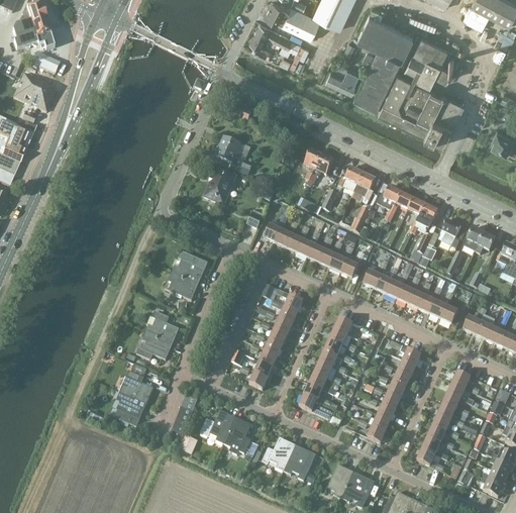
[(0,0),(0,4),(12,10),(16,0),(0,0)]
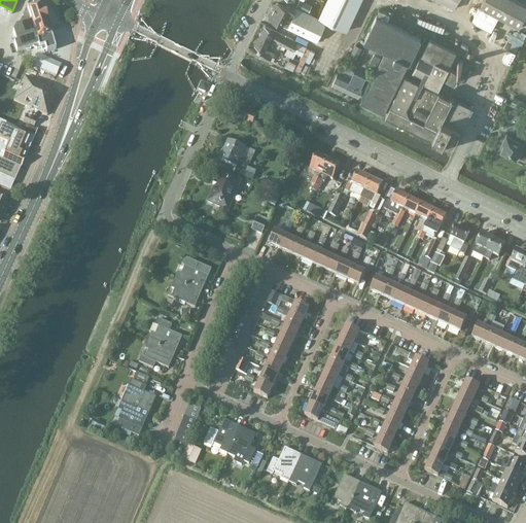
[(23,14),(20,15),(22,23),(15,25),(13,30),(16,39),(14,40),(18,48),(33,44),(37,45),(45,43),(47,49),(57,46),(41,0),(28,0),(25,8),(24,8),(24,9),(23,12),(23,14)]
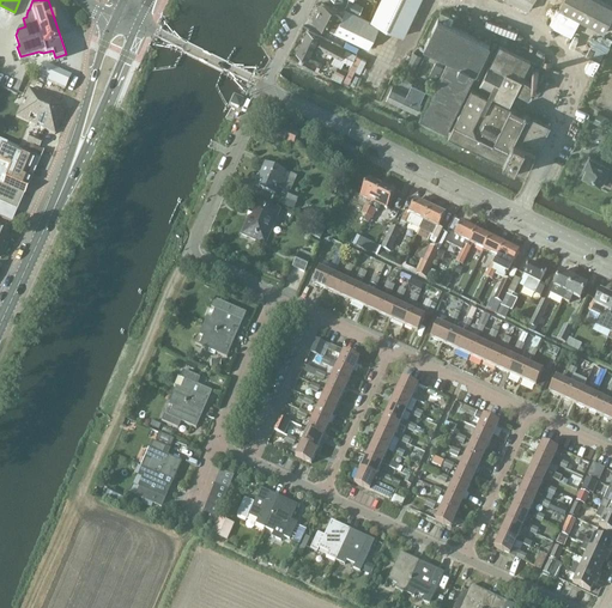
[(379,0),(371,16),(361,11),(346,5),(344,10),(325,0),(322,0),(314,16),(370,43),(381,20),(404,31),(418,0),(379,0)]
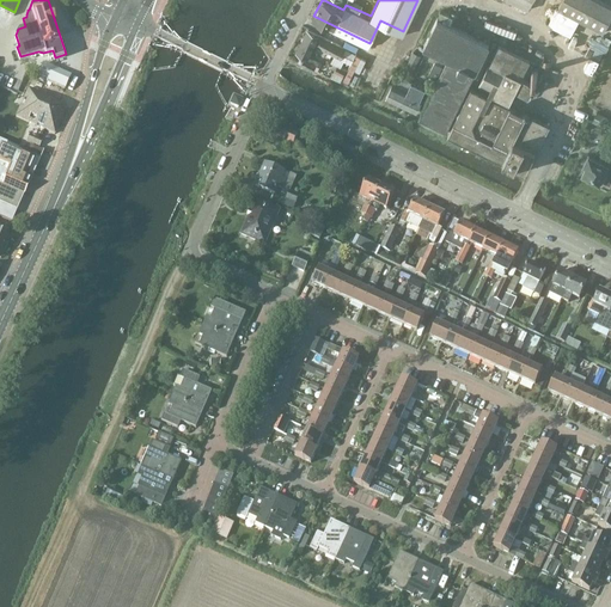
[(347,0),(346,5),(360,11),(364,1),(361,0),(347,0)]
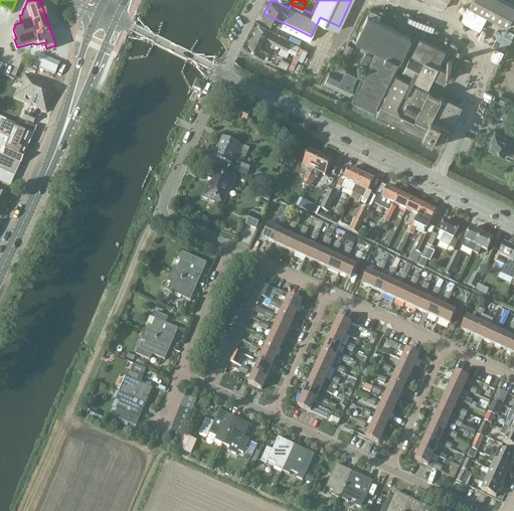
[(513,2),(509,0),(471,0),(470,3),(463,16),(464,16),(463,17),(467,19),(465,23),(476,29),(478,25),(479,25),(486,12),(508,24),(513,13),(513,2)]
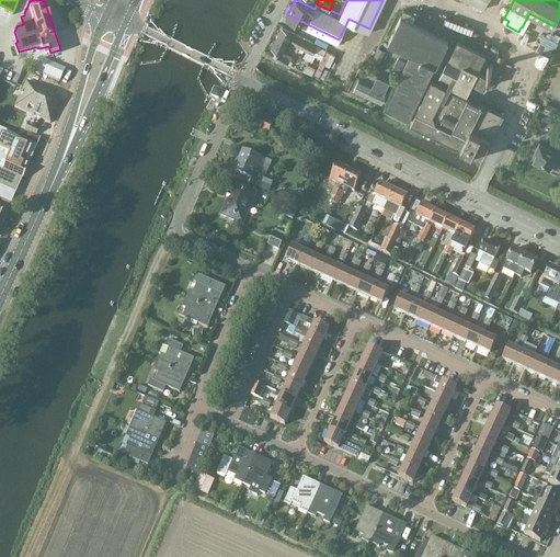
[(401,12),(389,37),(414,50),(387,105),(410,116),(449,36),(401,12)]
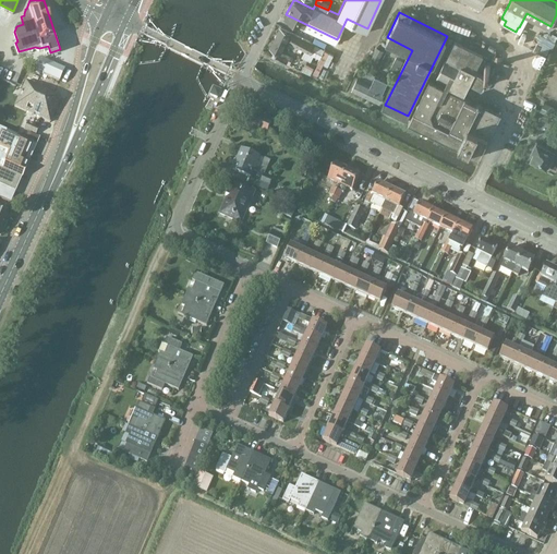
[(287,37),(287,38),(291,28),(280,23),(270,44),(281,49),(287,37)]
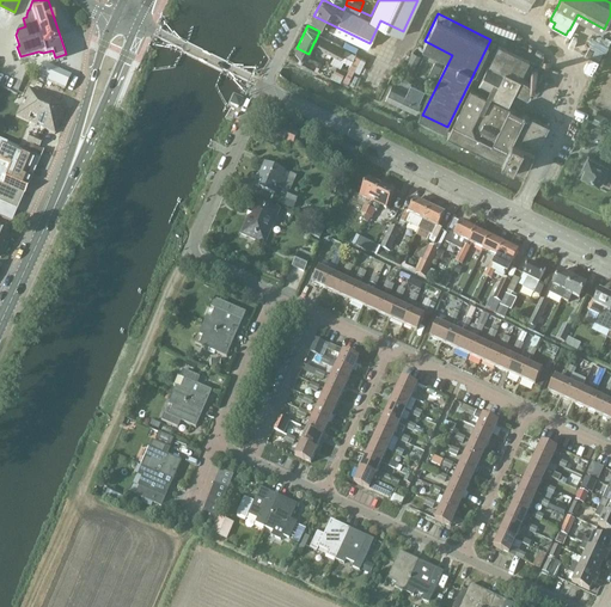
[(331,74),(340,78),(341,79),(347,66),(342,63),(344,57),(352,61),(356,50),(319,31),(315,42),(335,51),(331,59),(337,62),(331,74)]
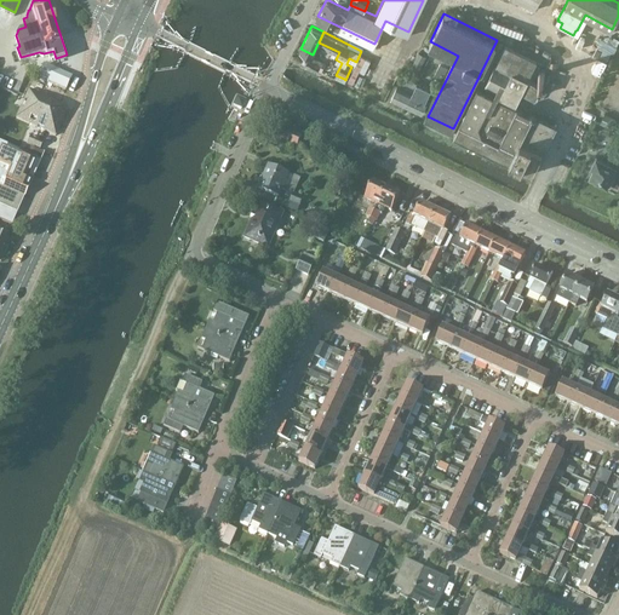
[(347,34),(343,40),(351,45),(355,38),(347,34)]
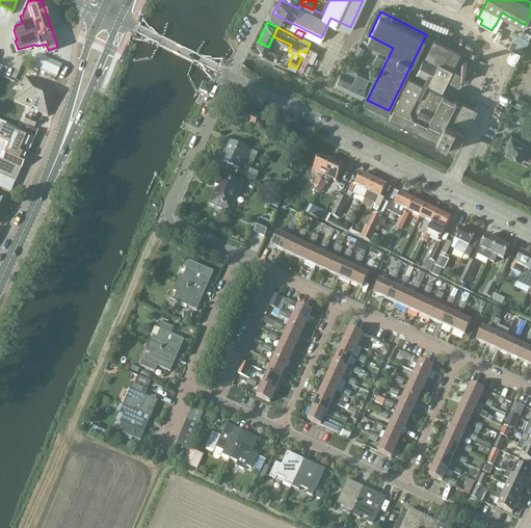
[(434,34),(417,70),(426,75),(424,78),(425,79),(424,79),(427,80),(429,76),(443,83),(446,77),(458,83),(465,70),(453,63),(460,48),(434,34)]
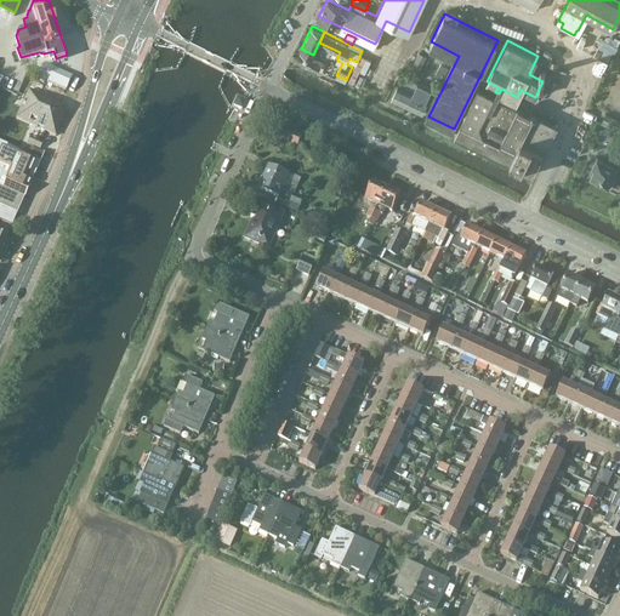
[(427,52),(420,49),(415,60),(421,62),(427,52)]
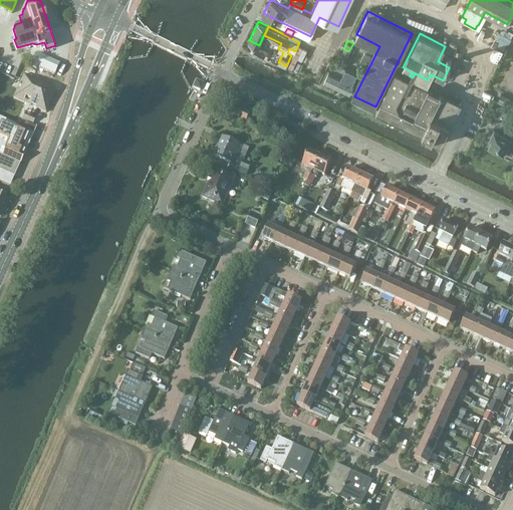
[(364,49),(360,58),(368,62),(373,53),(364,49)]
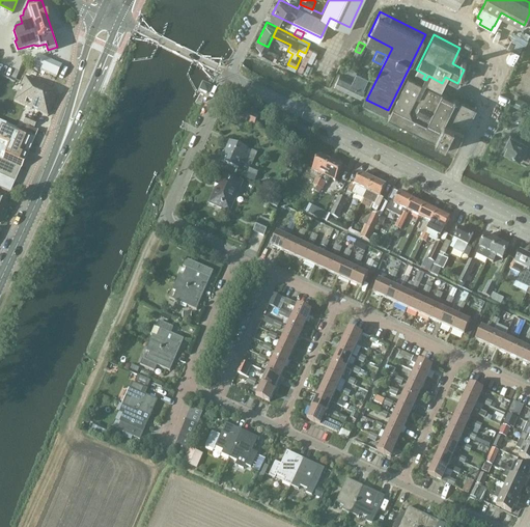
[(38,52),(33,63),(56,74),(61,62),(38,52)]
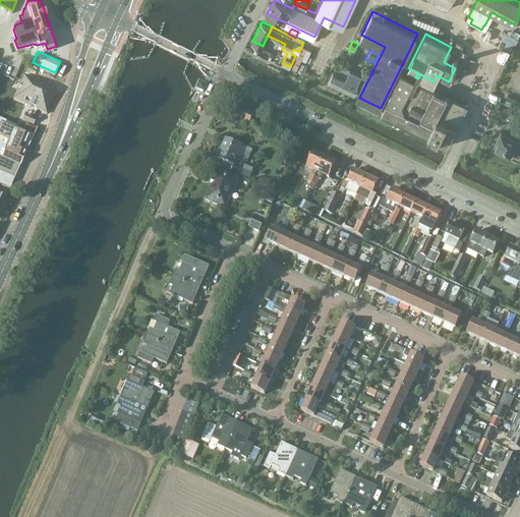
[(329,80),(341,87),(351,66),(341,62),(338,69),(334,68),(329,80)]
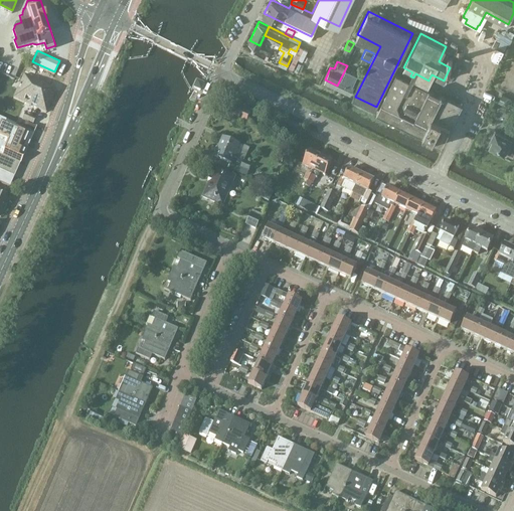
[(358,70),(347,65),(337,86),(350,92),(356,78),(354,78),(358,70)]
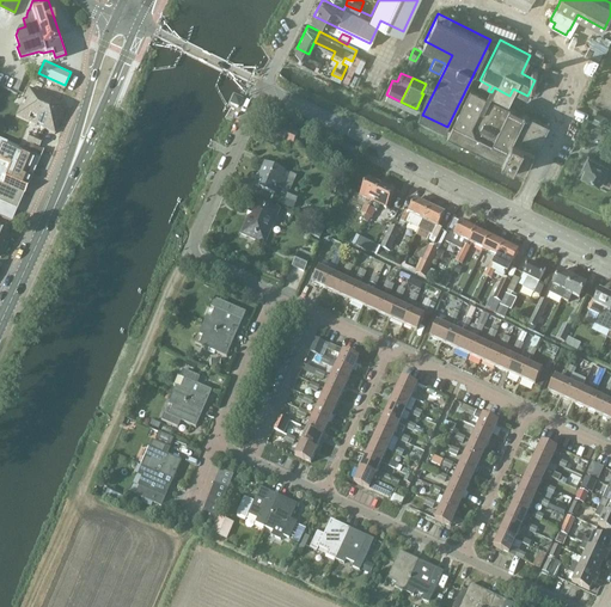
[(40,79),(37,84),(52,91),(54,86),(40,79)]
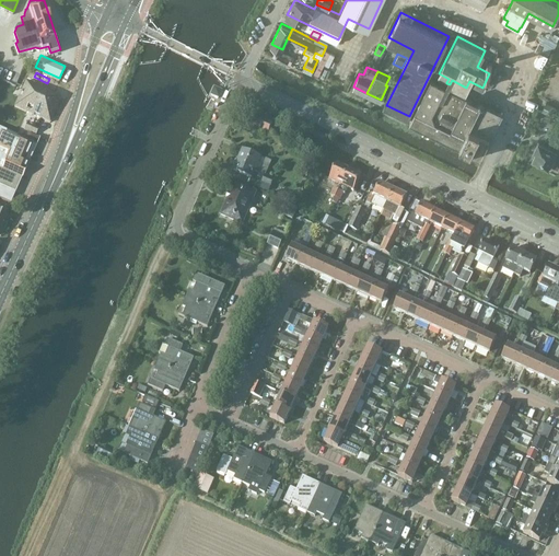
[(467,93),(450,84),(446,83),(447,83),(446,82),(432,76),(410,118),(437,131),(481,153),(502,111),(482,101),(467,93)]
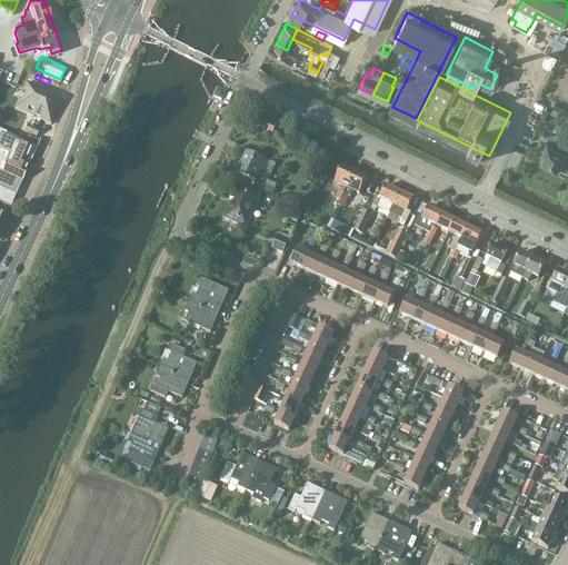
[(59,102),(58,102),(61,95),(27,79),(15,105),(51,121),(59,102)]
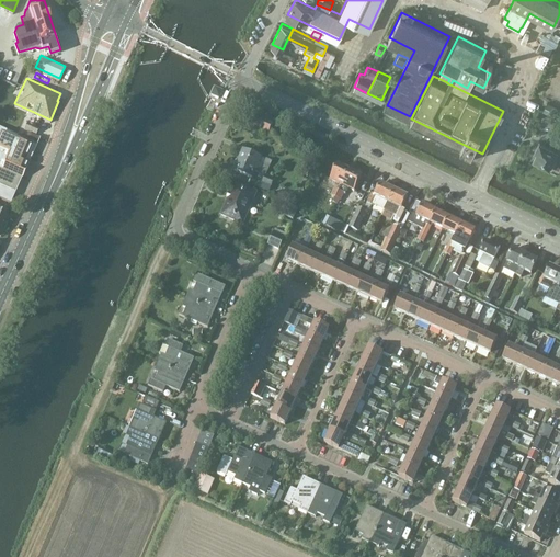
[(221,88),(215,84),(212,91),(218,94),(221,88)]
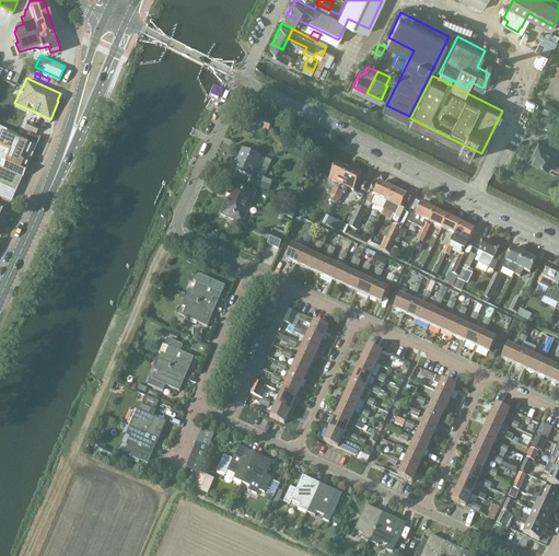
[(558,104),(547,99),(543,107),(558,115),(558,104)]
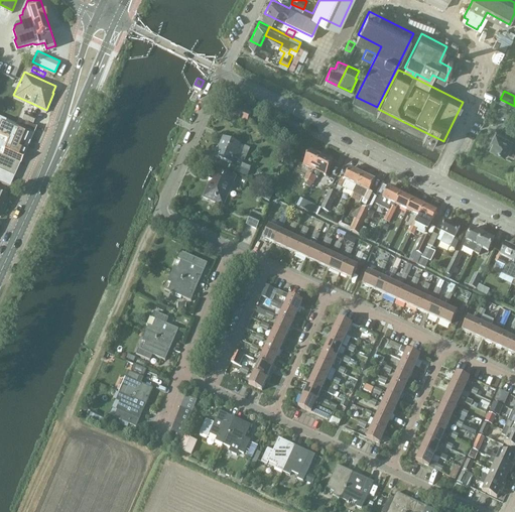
[(237,106),(233,115),(247,121),(251,112),(253,113),(255,109),(241,103),(239,107),(237,106)]
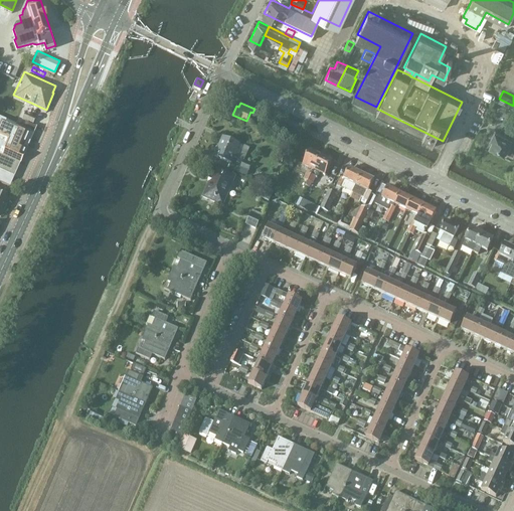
[(0,178),(10,183),(26,148),(23,146),(30,129),(33,130),(35,124),(25,120),(23,126),(0,115),(0,178)]
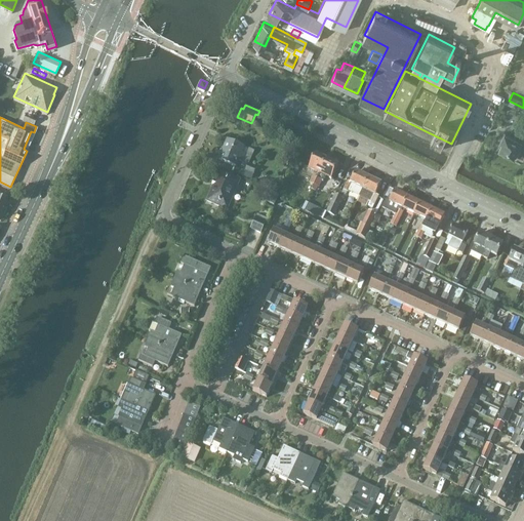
[(260,122),(258,128),(267,132),(270,125),(260,122)]
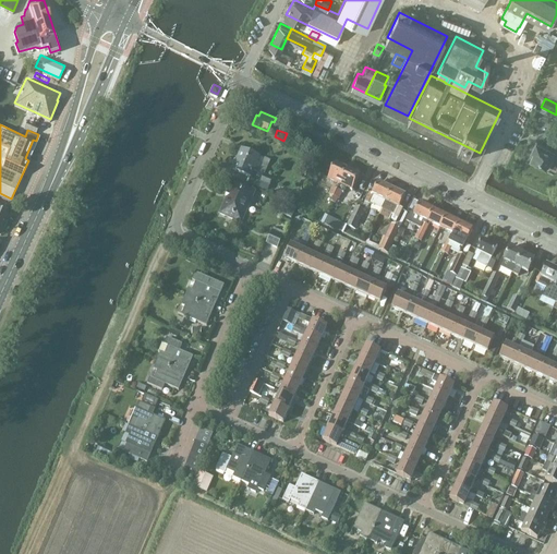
[(535,147),(531,156),(532,156),(531,157),(539,160),(540,158),(549,163),(551,160),(556,164),(556,136),(553,142),(549,141),(548,144),(536,139),(533,146),(535,147)]
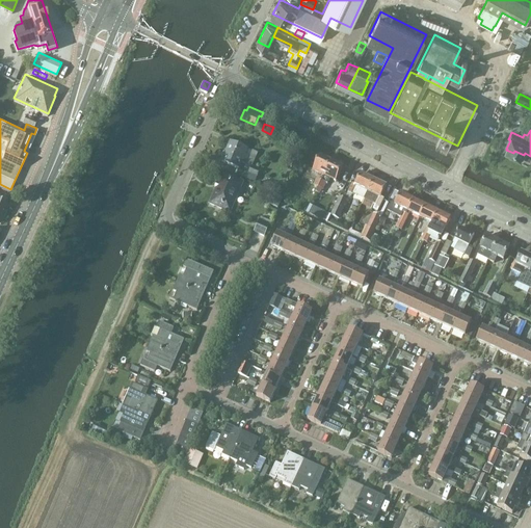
[(253,163),(258,151),(231,139),(222,158),(239,165),(237,172),(255,179),(257,174),(258,175),(261,167),(253,163)]
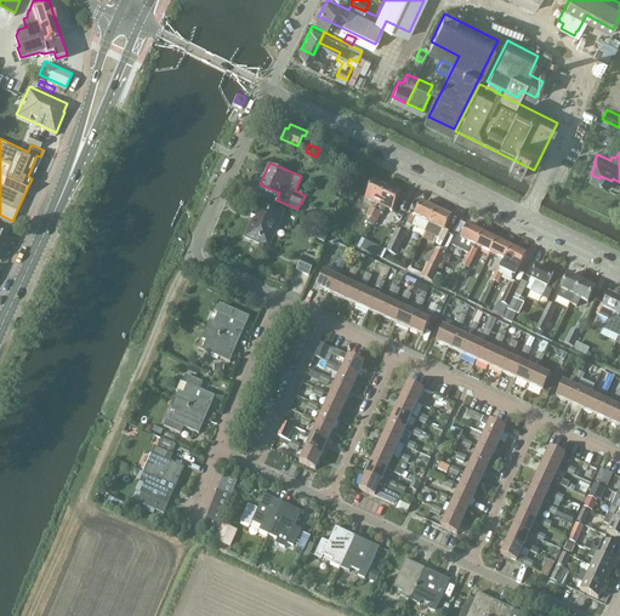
[(374,176),(365,194),(379,200),(387,183),(374,176)]
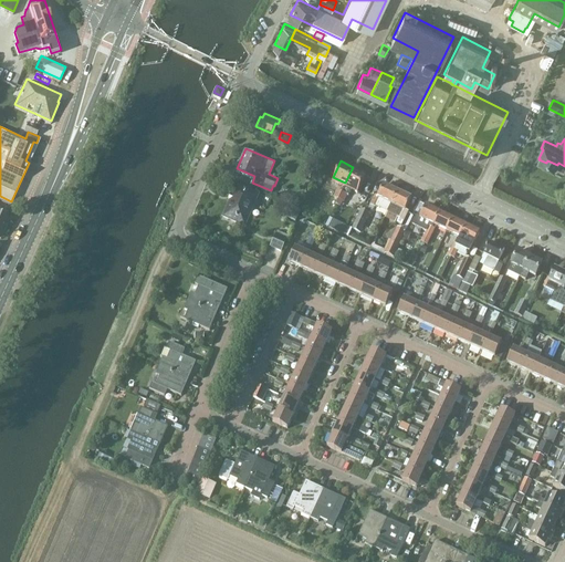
[(345,183),(343,189),(347,191),(348,191),(352,186),(357,189),(365,173),(353,167),(345,183)]
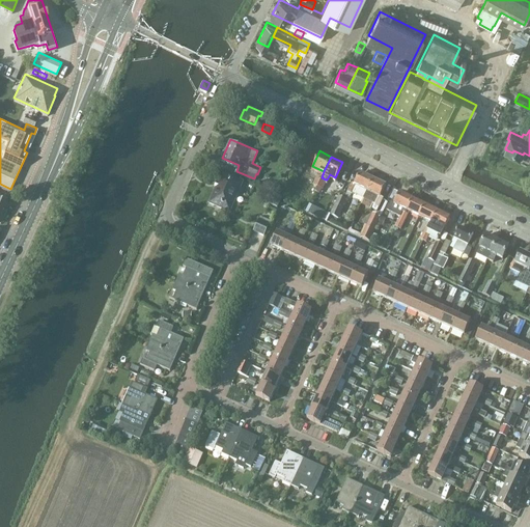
[(354,191),(355,191),(363,195),(372,176),(360,170),(354,182),(352,179),(347,189),(354,192),(354,191)]
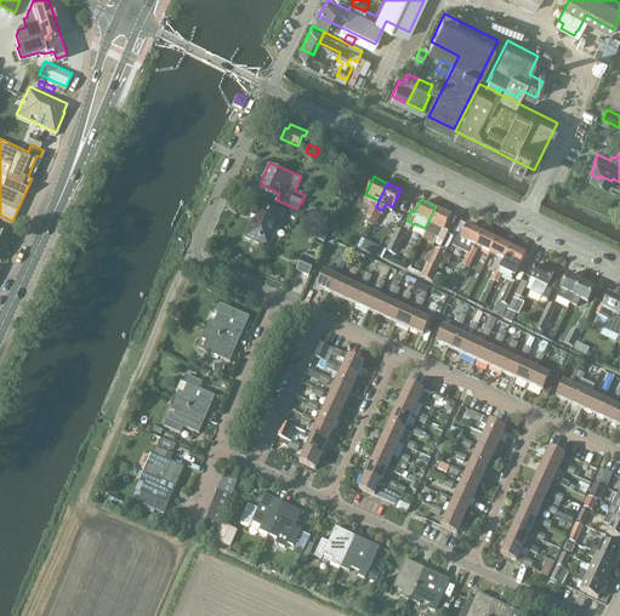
[(250,223),(246,233),(267,241),(282,207),(263,200),(254,224),(250,223)]
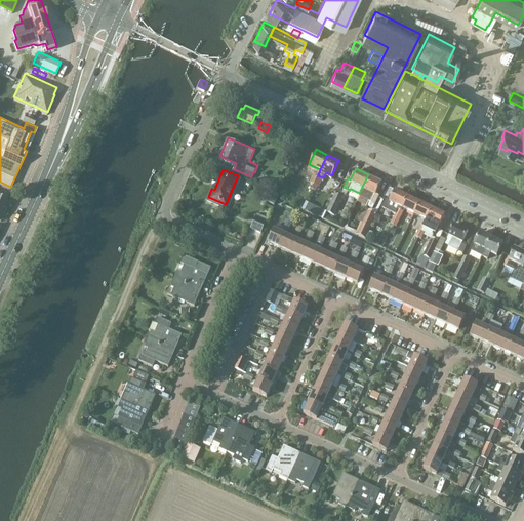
[(381,181),(368,174),(359,193),(369,197),(368,199),(374,201),(378,193),(376,192),(381,181)]
